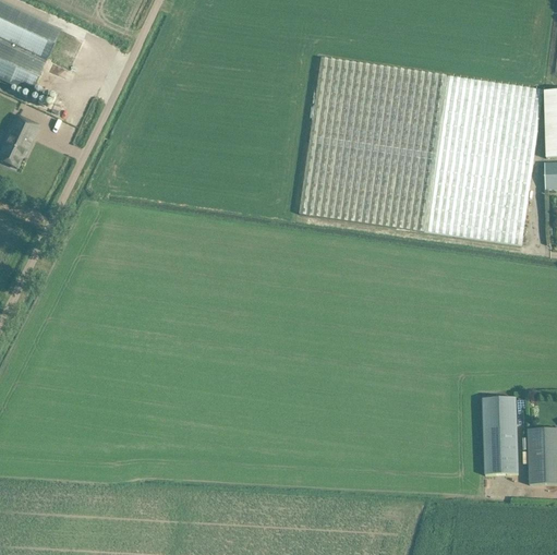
[(0,77),(28,92),(58,28),(0,0),(0,77)]
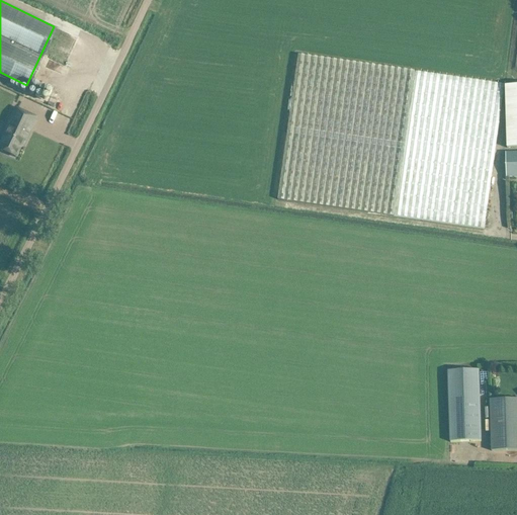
[(297,53),(277,197),(484,226),(504,81),(297,53)]
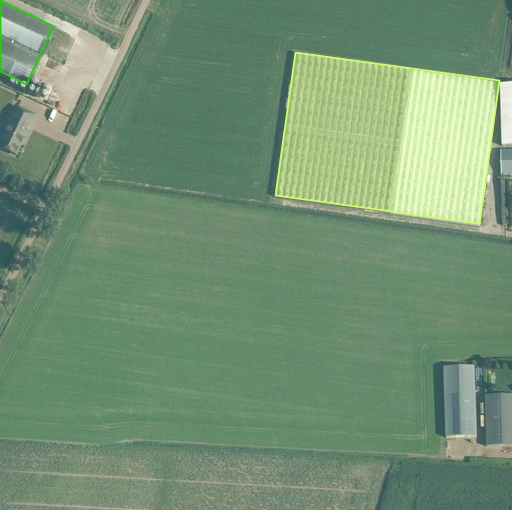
[(54,54),(52,59),(78,70),(80,65),(54,54)]
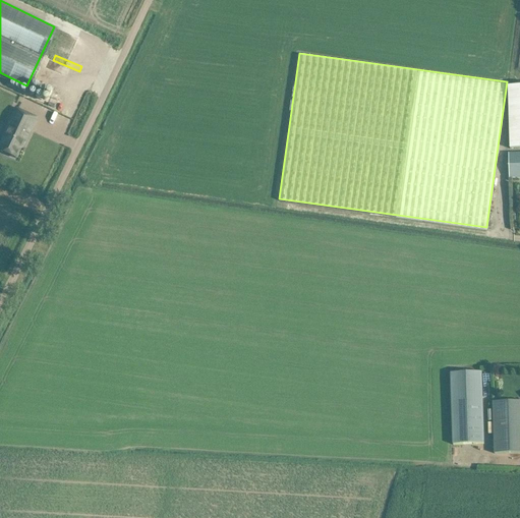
[(519,83),(507,83),(509,146),(519,146),(519,83)]
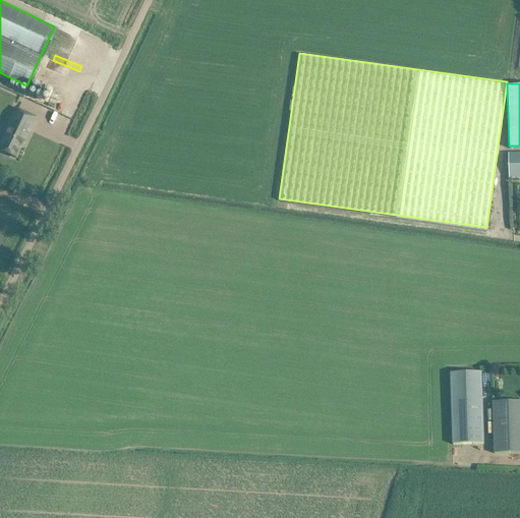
[(15,91),(24,96),(27,89),(19,84),(15,91)]
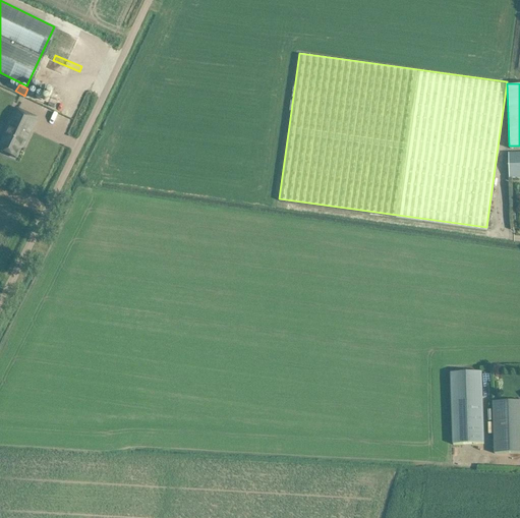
[(0,149),(14,156),(22,138),(23,139),(35,115),(14,106),(1,135),(2,136),(0,139),(0,149)]
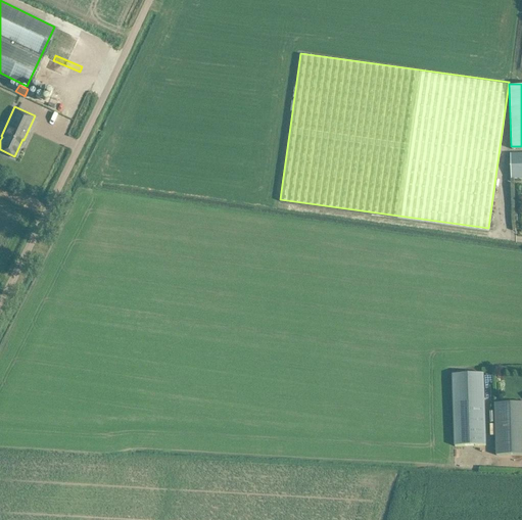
[(521,176),(521,151),(510,152),(511,177),(521,176)]
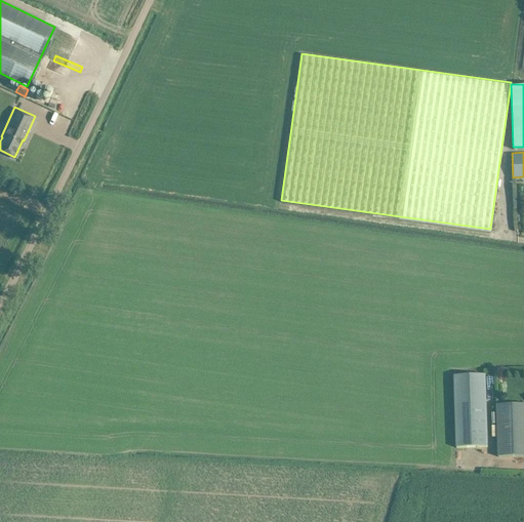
[(455,445),(486,444),(484,372),(453,373),(455,445)]
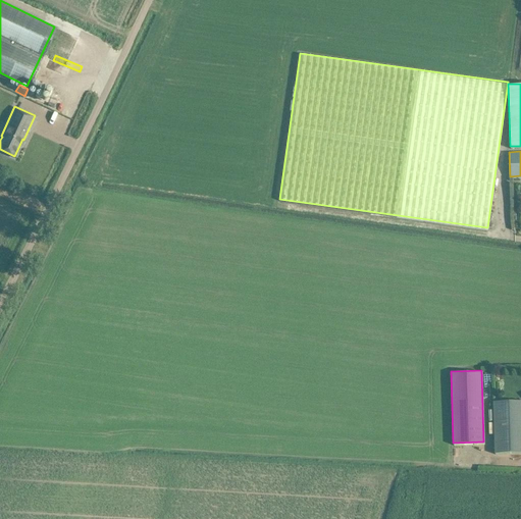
[(495,452),(520,451),(520,399),(492,401),(495,452)]
